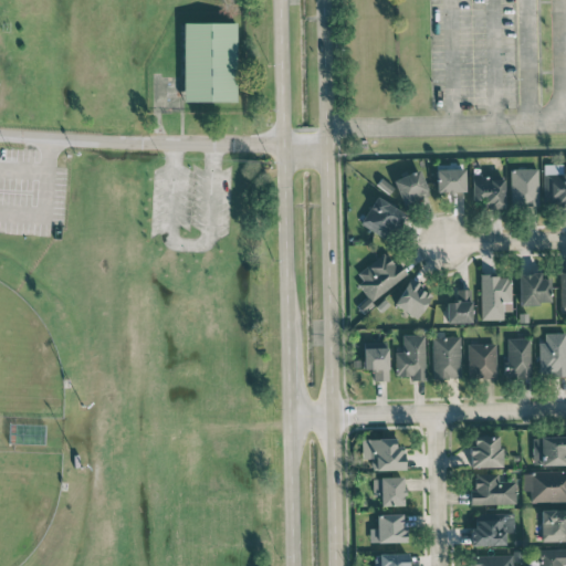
[(234,22),(182,22),(184,102),(236,101),(234,22)]
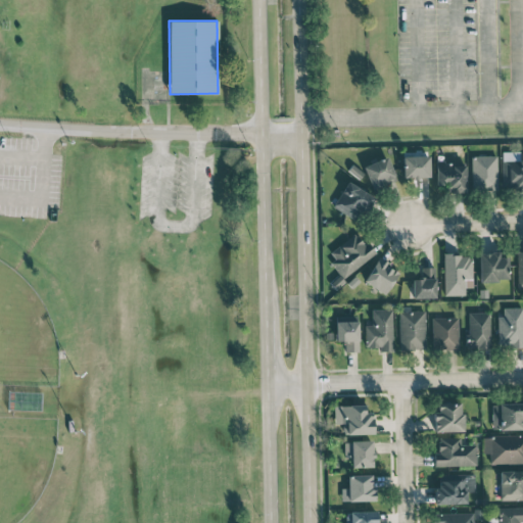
[(519,151),(501,151),(502,191),(522,190),(522,159),(519,159),(519,151)]
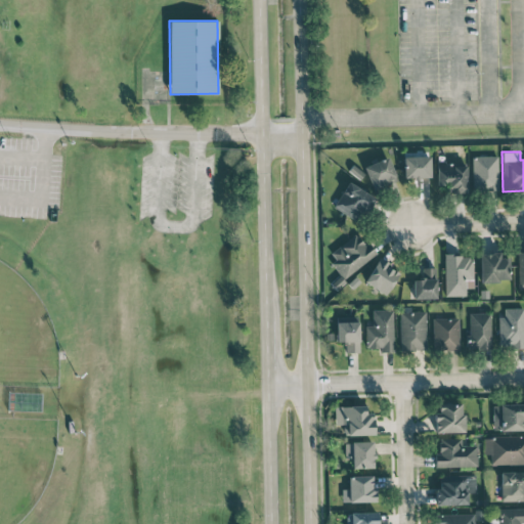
[(429,156),(403,157),(404,178),(430,177),(429,156)]
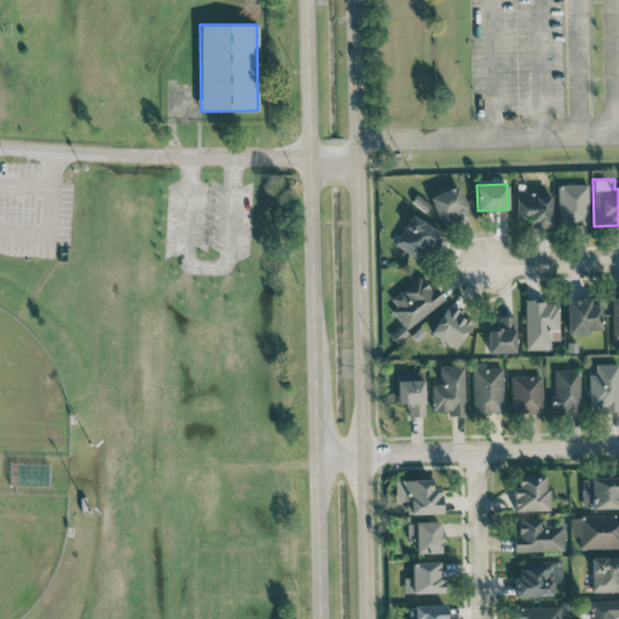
[(557,225),(589,225),(588,184),(557,184),(557,225)]
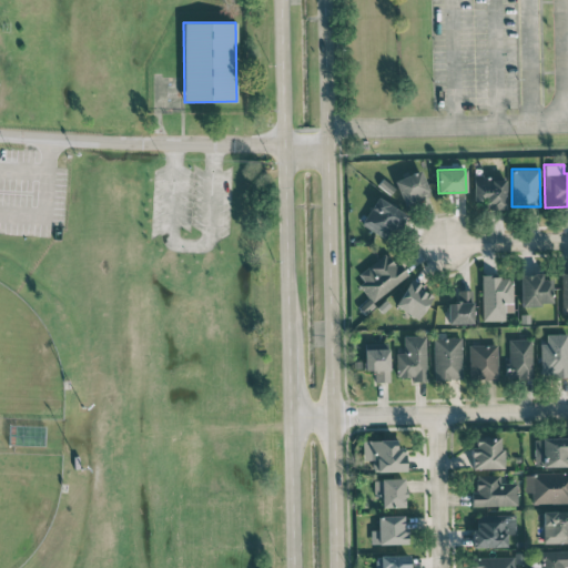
[(430,195),(419,170),(394,181),(404,206),(430,195)]
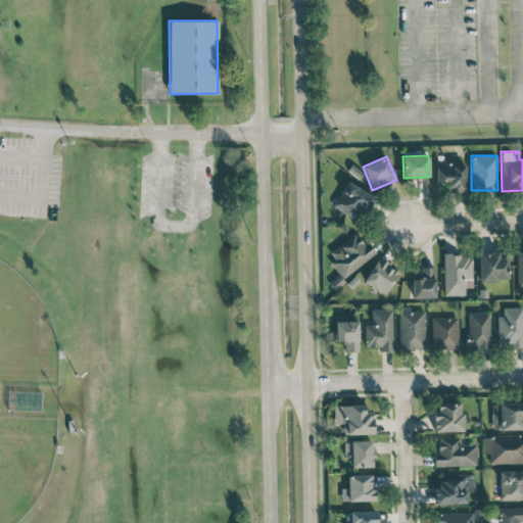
[(435,185),(446,185),(445,192),(465,192),(466,163),(436,162),(435,185)]
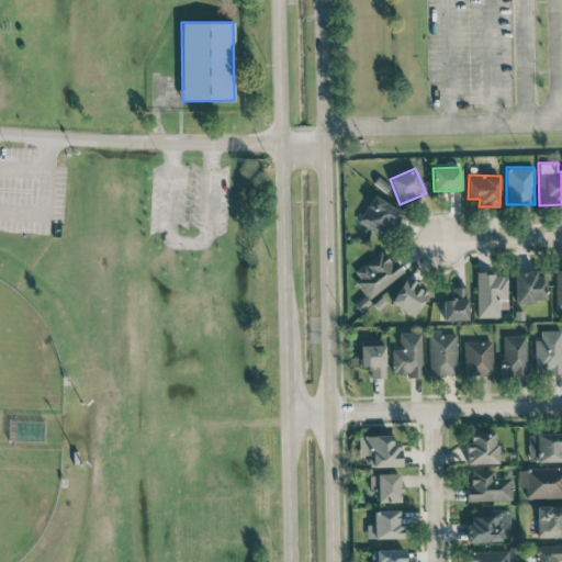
[(400,211),(373,194),(357,221),(383,237),(400,211)]
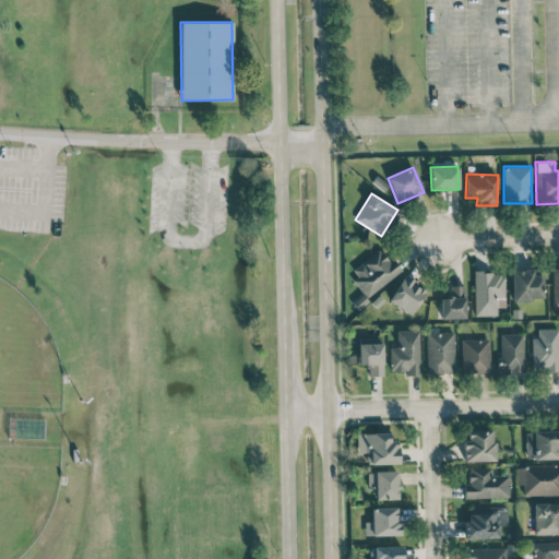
[(367,297),(400,272),(381,248),(348,272),(367,297)]
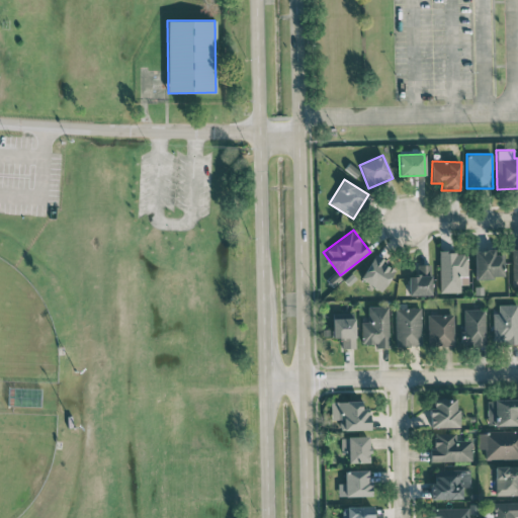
[(475,250),(476,278),(503,277),(503,254),(494,254),(494,249),(475,250)]
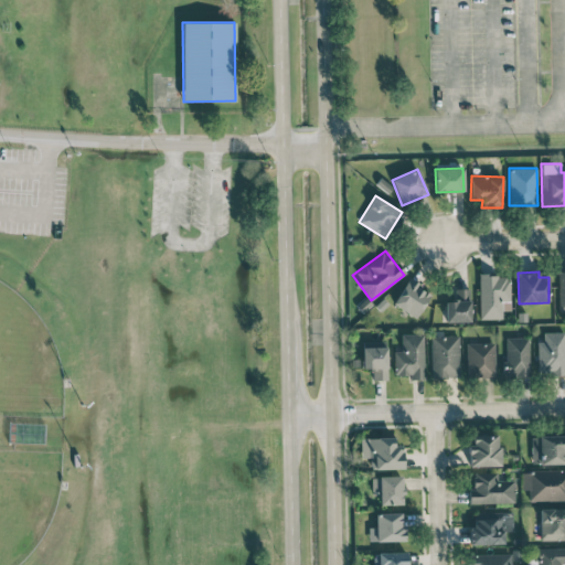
[(502,319),(501,301),(510,301),(509,275),(479,275),(479,319),(502,319)]
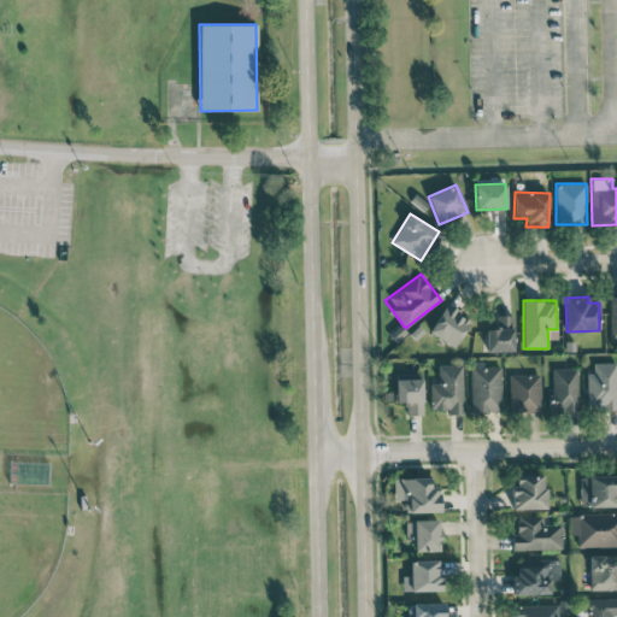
[(470,322),(456,312),(457,310),(447,303),(429,331),(454,347),(470,322)]
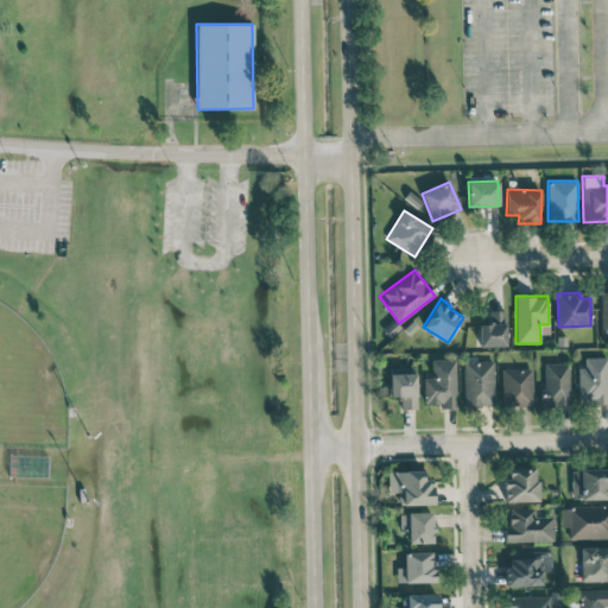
[(480,347),(506,346),(505,310),(488,310),(488,323),(479,324),(480,347)]
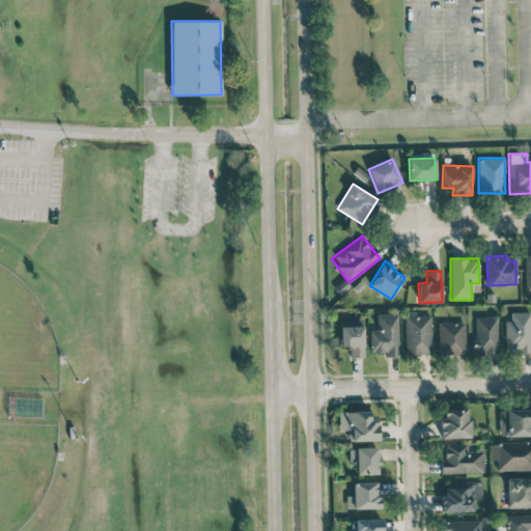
[(505,320),(505,353),(530,353),(530,312),(510,312),(510,320),(505,320)]
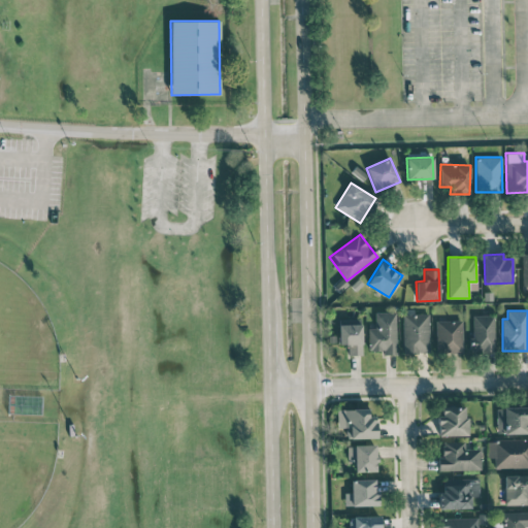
[(396,354),(396,311),(374,311),(375,328),(367,328),(368,351),(383,350),(383,354),(396,354)]
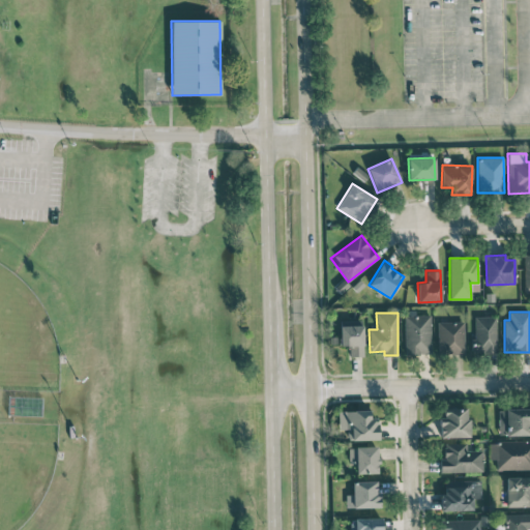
[(431,353),(431,315),(405,315),(405,354),(431,353)]
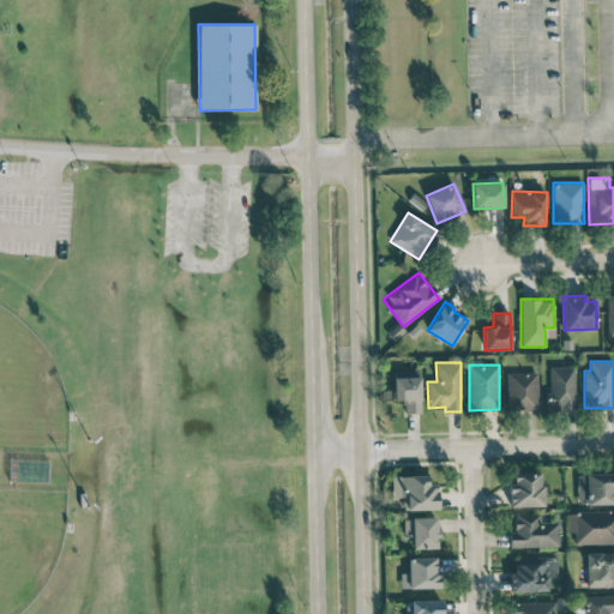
[(548,367),(549,409),(575,409),(573,366),(548,367)]
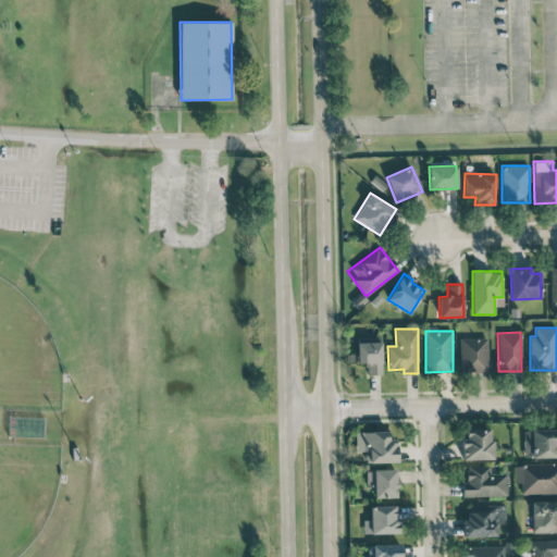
[(487,337),(460,337),(460,372),(487,372),(487,337)]
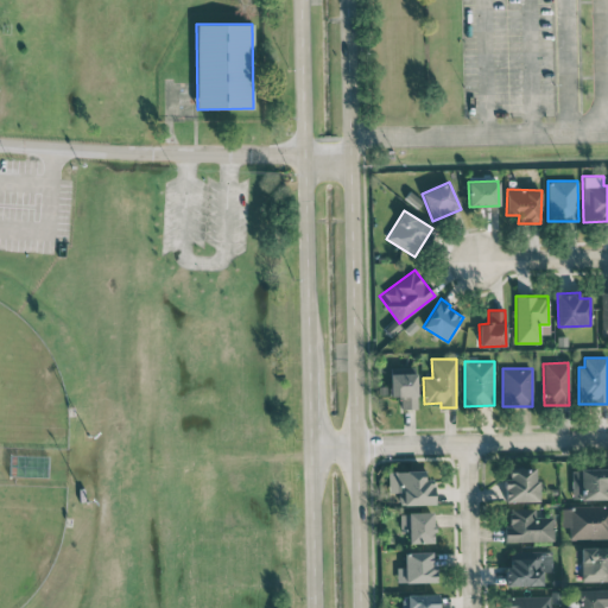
[(390,397),(400,397),(400,409),(416,409),(417,373),(390,373),(390,397)]
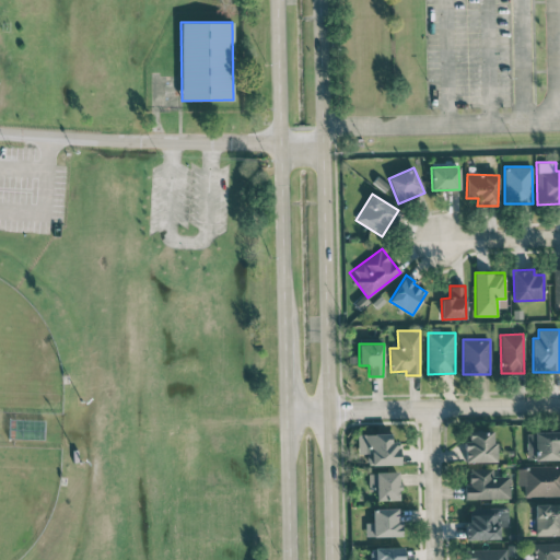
[(464,462),(494,461),(494,430),(468,431),(468,441),(463,441),(464,462)]
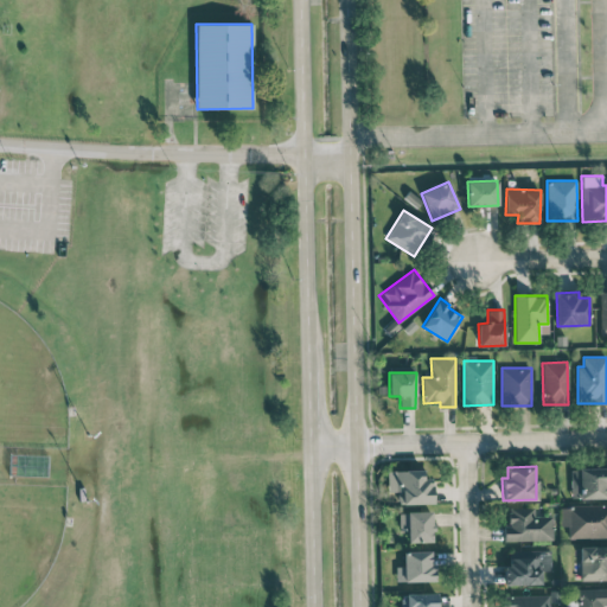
[(606,497),(606,467),(569,468),(570,499),(606,497)]
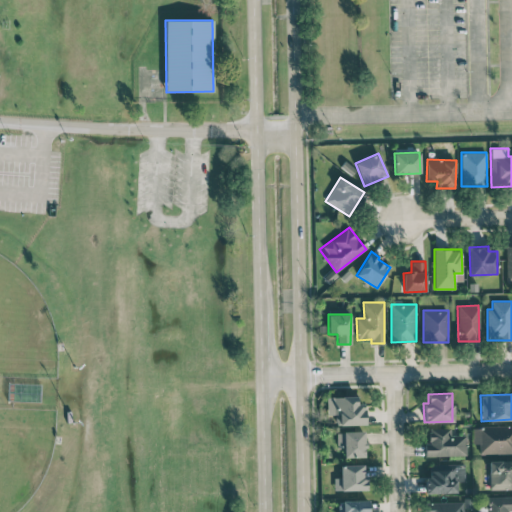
[(327,415),(335,414),(335,425),(365,424),(364,403),(357,403),(356,396),(326,397),(327,415)]
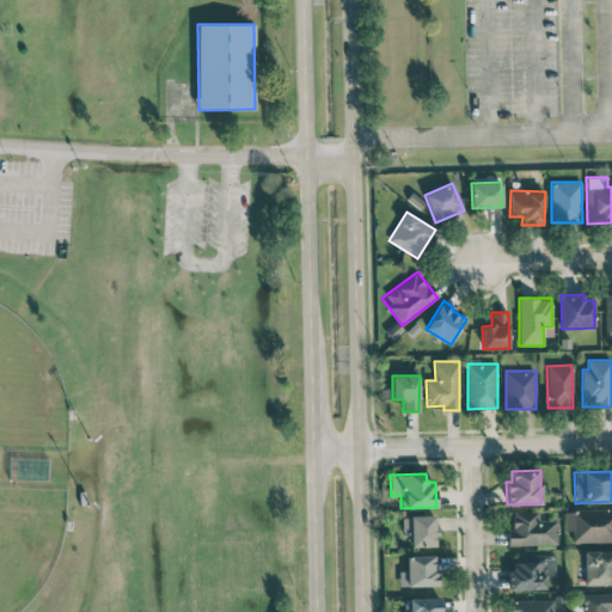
[(611,508),(564,509),(565,531),(573,531),(573,543),(611,542),(611,508)]
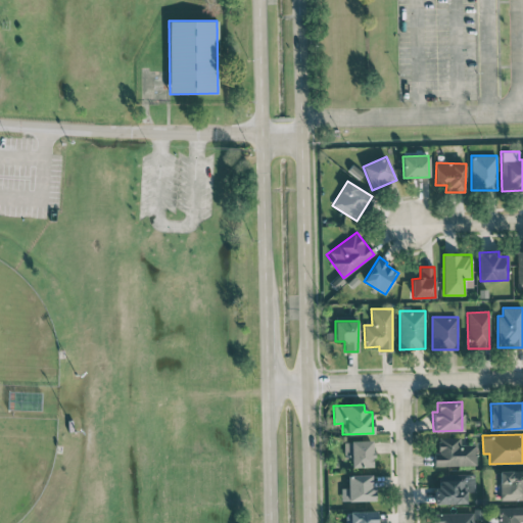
[(476,444),(460,444),(460,437),(437,437),(438,453),(434,453),(434,466),(476,465),(476,444)]
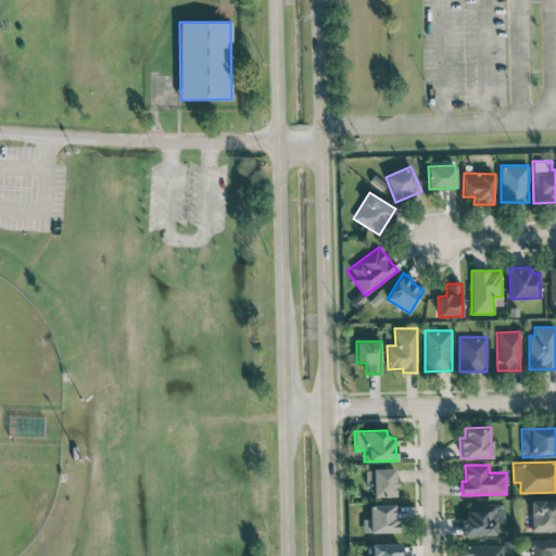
[(373,496),(396,496),(395,468),(365,469),(365,487),(373,485),(373,496)]
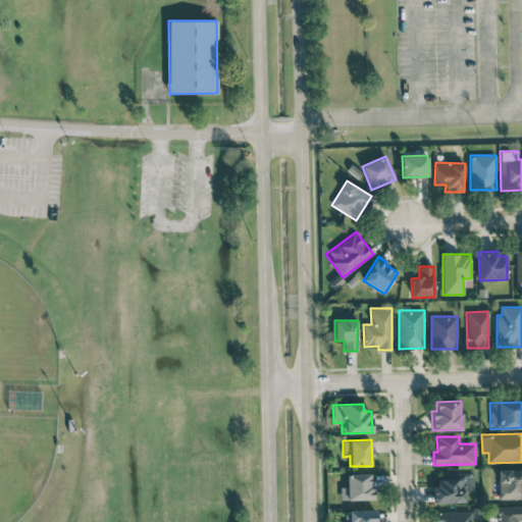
[(521,469),(499,470),(500,500),(521,498),(521,469)]
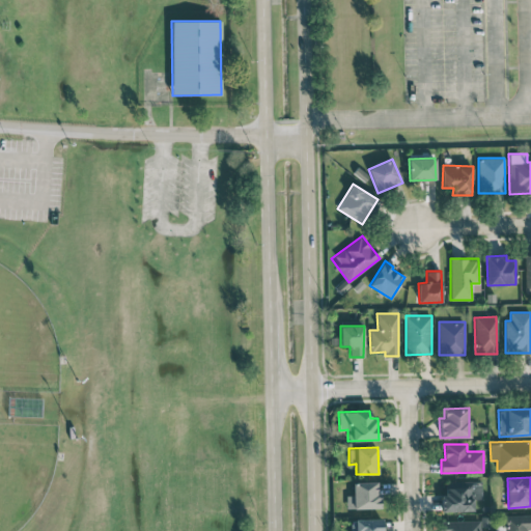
[(473,511),(473,499),(481,499),(481,481),(443,482),(444,511),(473,511)]
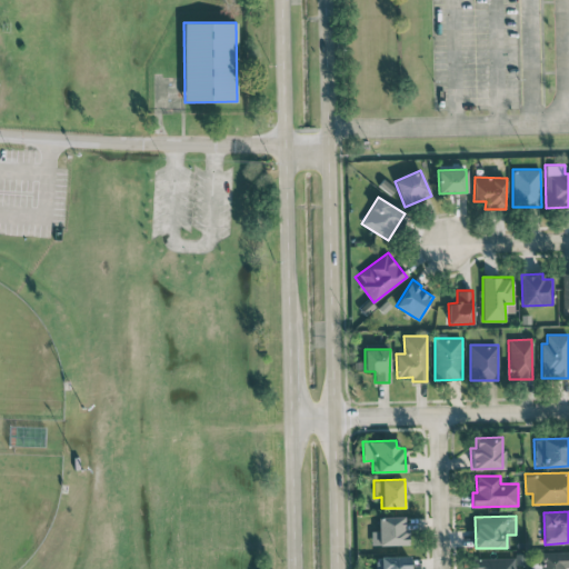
[(403,517),(378,517),(378,531),(370,531),(370,545),(408,543),(407,528),(403,528),(403,517)]
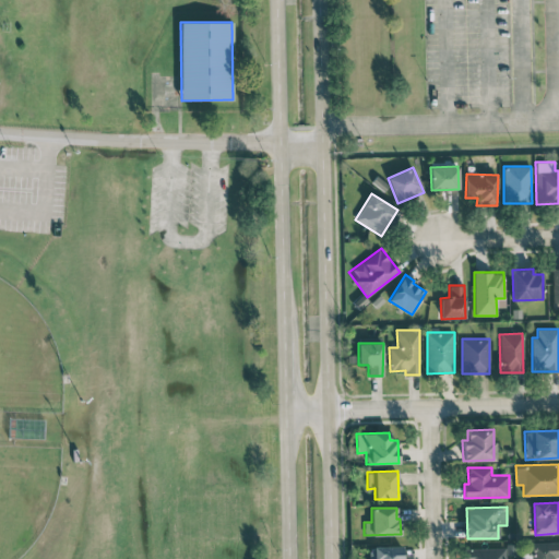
[(531,558),(555,558),(555,557),(558,557),(558,540),(531,542),(531,558)]
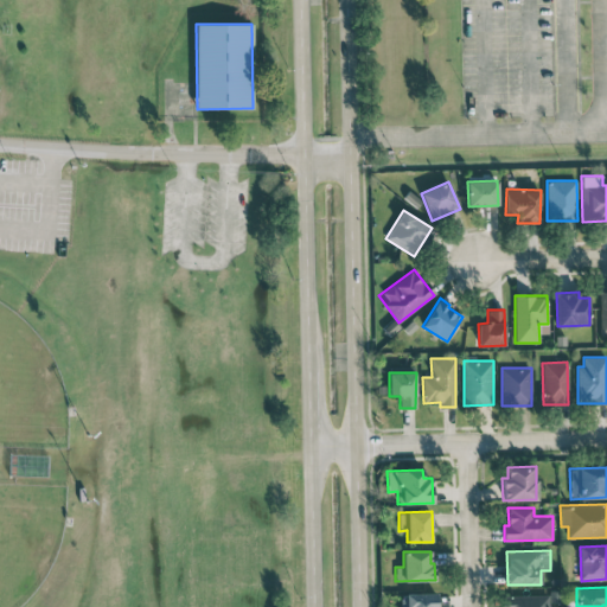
[(435,606),(436,593),(401,593),(400,606),(435,606)]
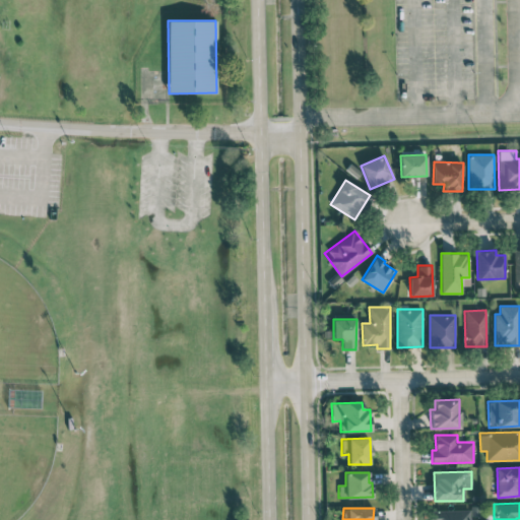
[(433,519),(470,519),(470,509),(434,510),(433,519)]
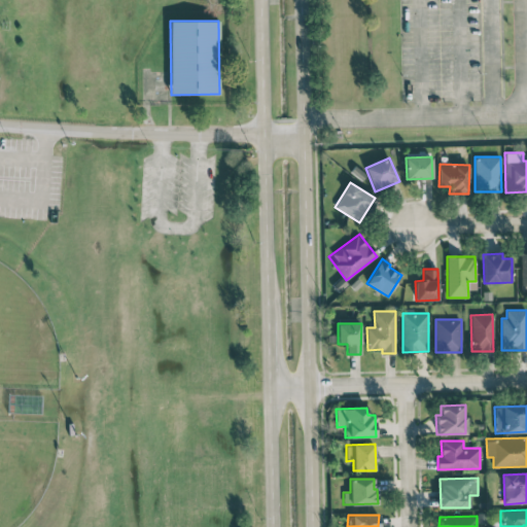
All buildings are outlined.
